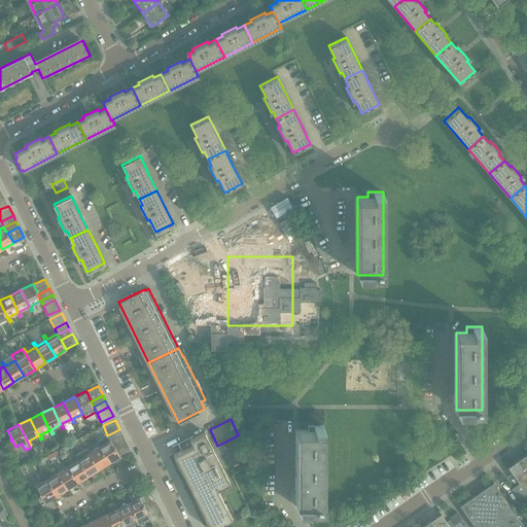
[(323,507),(323,430),(323,424),(308,424),(308,430),(297,430),(297,507),(323,507)]
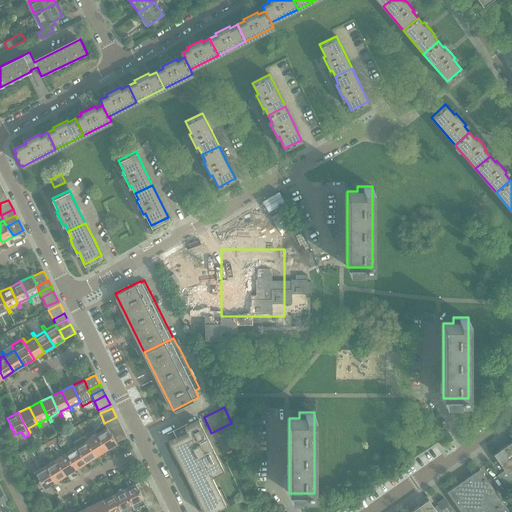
[(107,428),(119,422),(116,417),(104,423),(107,428)]
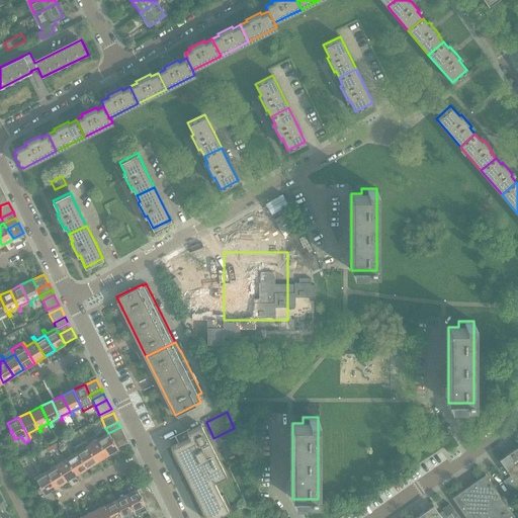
[(226,475),(200,425),(178,436),(181,441),(170,446),(204,517),(211,517),(228,510),(212,481),(226,475)]
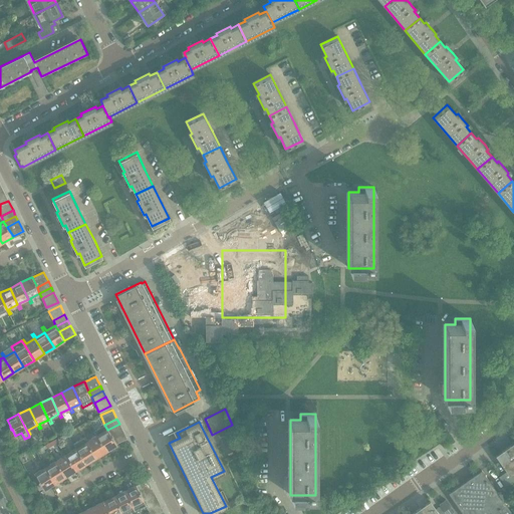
[(110,436),(122,430),(119,424),(107,430),(110,436)]
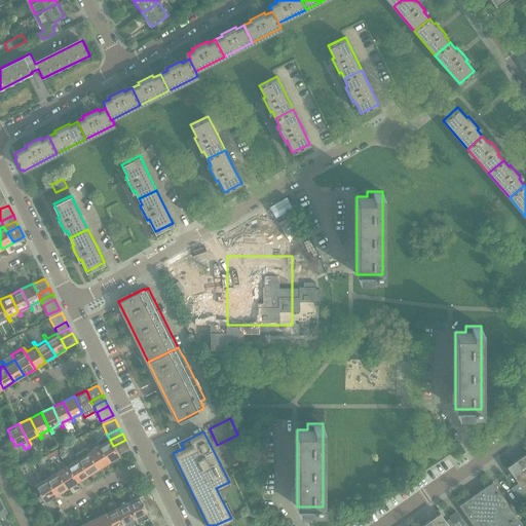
[(113,446),(110,440),(101,445),(99,441),(97,443),(99,446),(109,462),(119,455),(119,454),(113,446)]
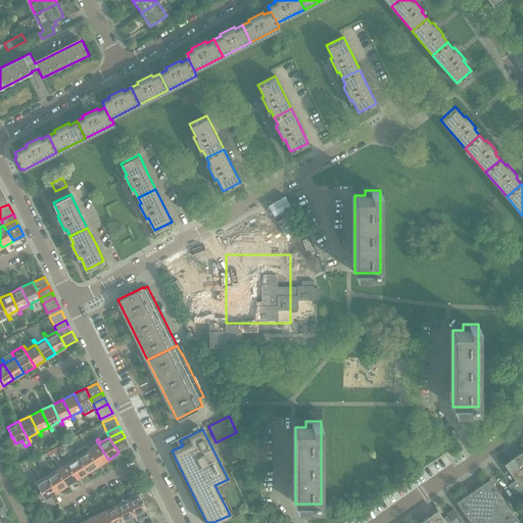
[(129,446),(125,437),(112,443),(119,452),(129,446)]
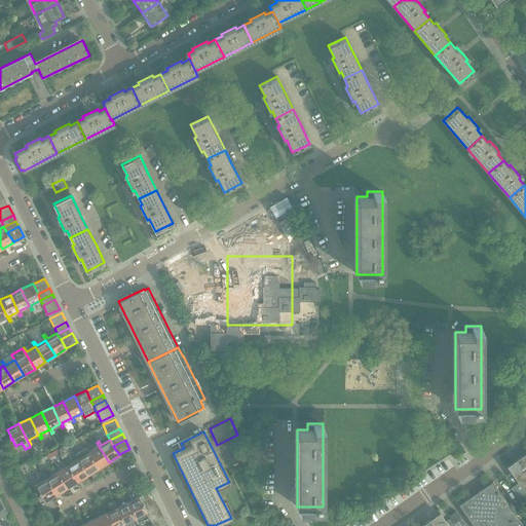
[(109,462),(99,446),(89,452),(87,448),(85,449),(87,453),(98,468),(109,462)]
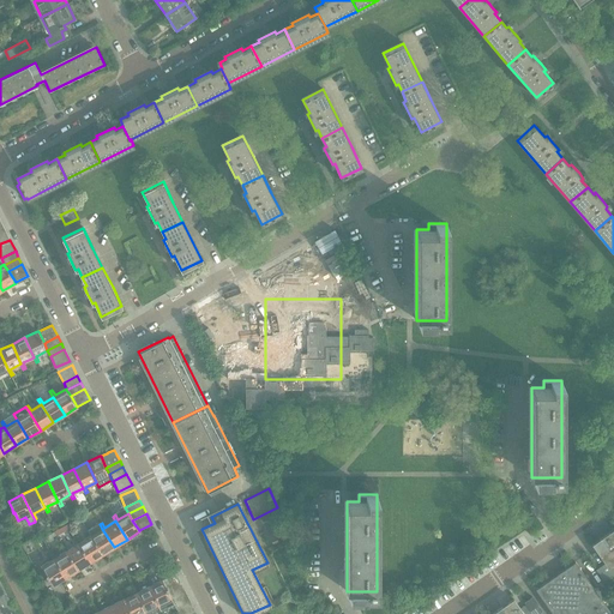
[(613,575),(613,528),(593,545),(606,565),(601,569),(608,579),(613,575)]
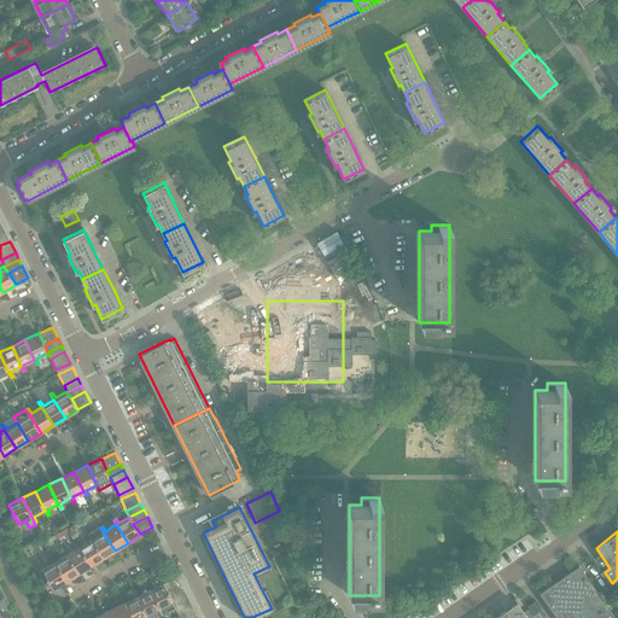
[(115,551),(103,532),(94,538),(91,534),(88,535),(92,540),(104,558),(115,551)]
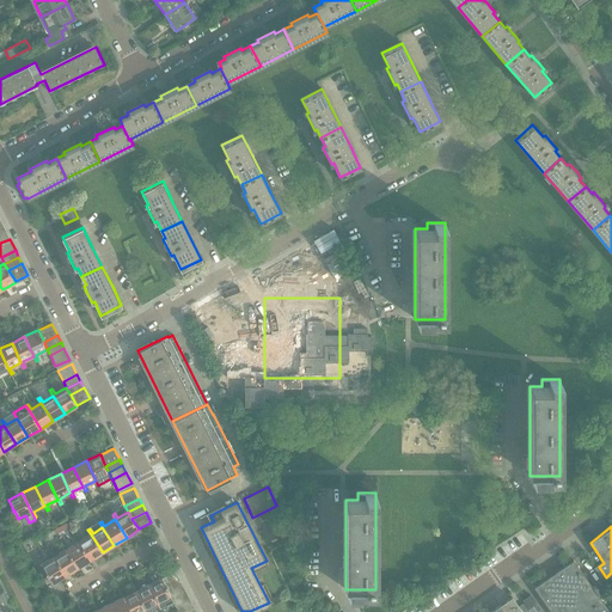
[(103,552),(91,534),(81,540),(78,536),(75,538),(78,542),(90,561),(103,552)]
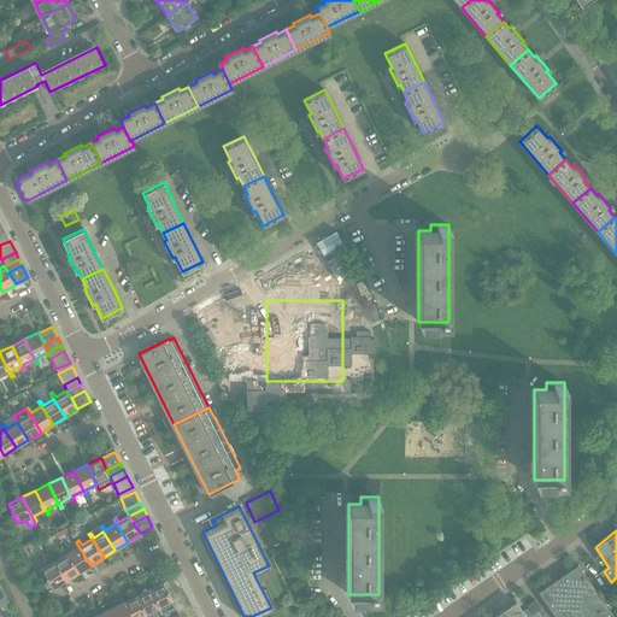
[(90,565),(78,546),(69,552),(66,548),(64,550),(66,554),(78,573),(90,565)]
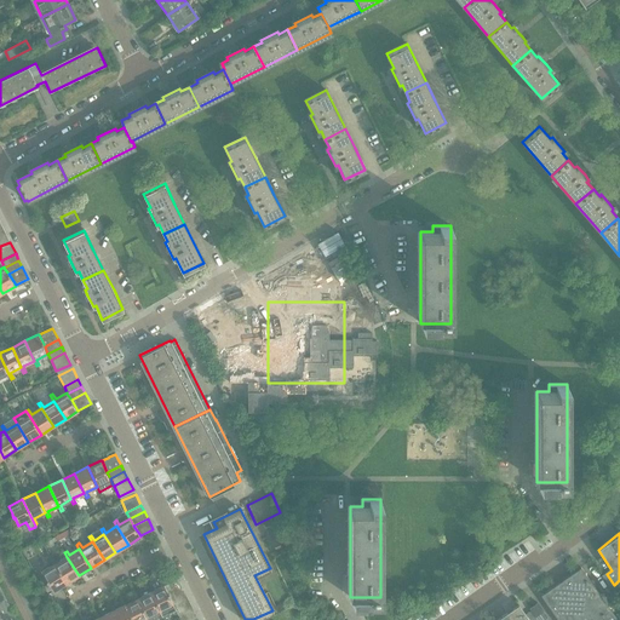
[(79,575),(67,557),(57,563),(53,558),(52,560),(67,584),(79,575)]
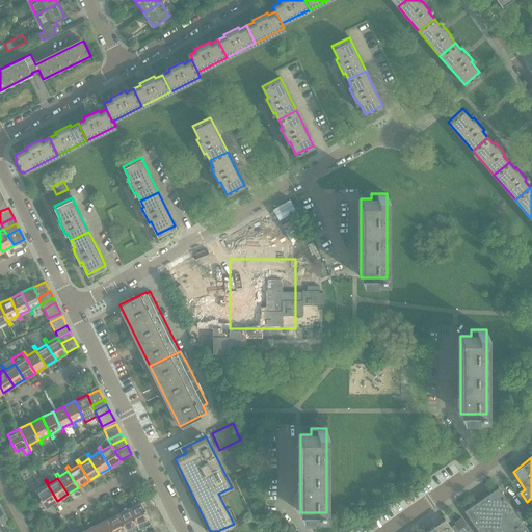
[(57,501),(45,480),(43,481),(45,485),(36,491),(40,498),(42,501),(46,507),(57,501)]
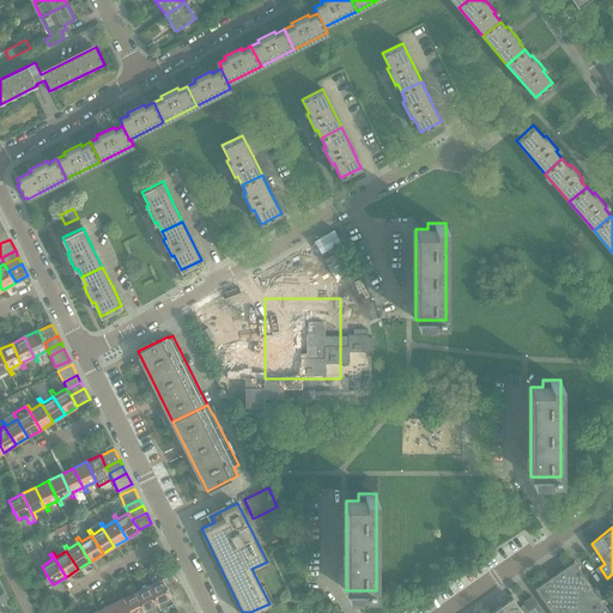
[(604,612),(608,610),(574,560),(535,588),(552,612),(604,612)]
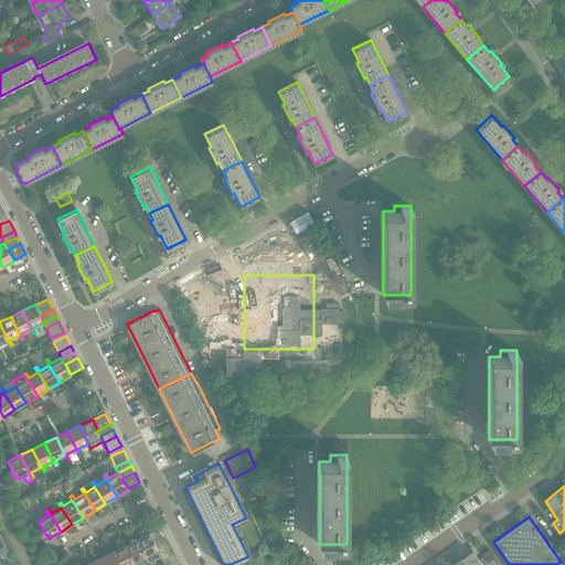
[(162,528),(150,534),(155,544),(167,539),(162,528)]
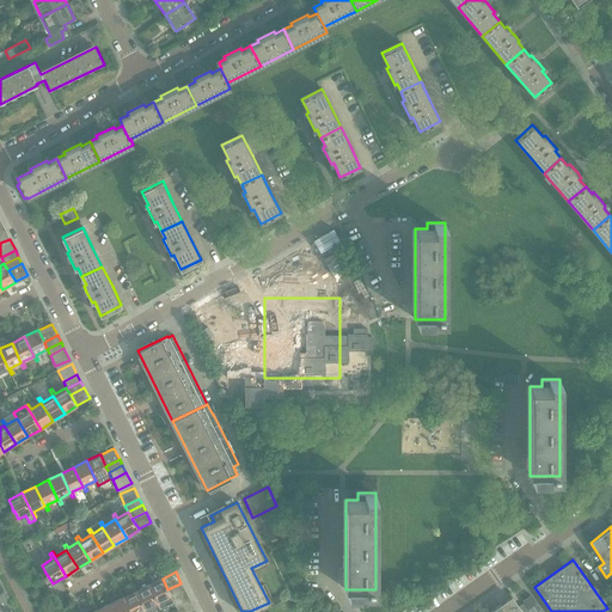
[(161,579),(148,585),(158,604),(160,609),(161,609),(159,604),(171,598),(171,597),(167,589),(163,579),(161,579)]
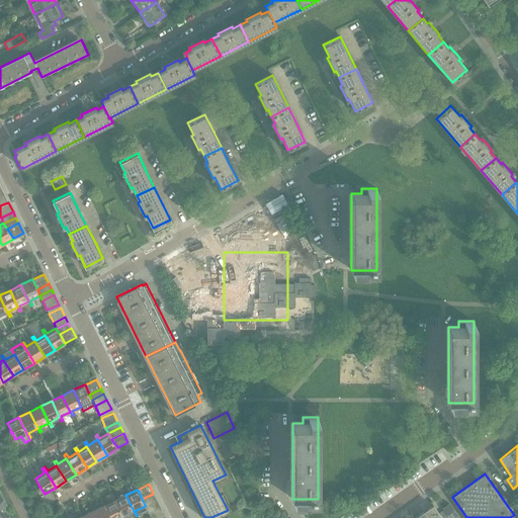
[(153,494),(142,499),(145,505),(156,499),(153,494)]
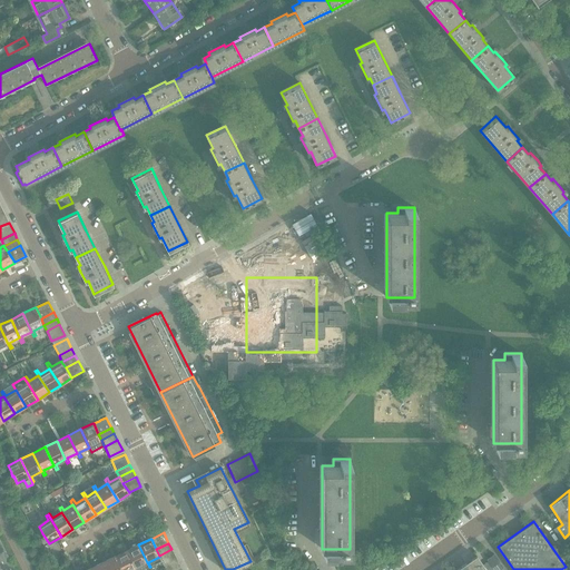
[(126,550),(126,551),(135,569),(137,569),(137,568),(147,562),(138,544),(126,550)]
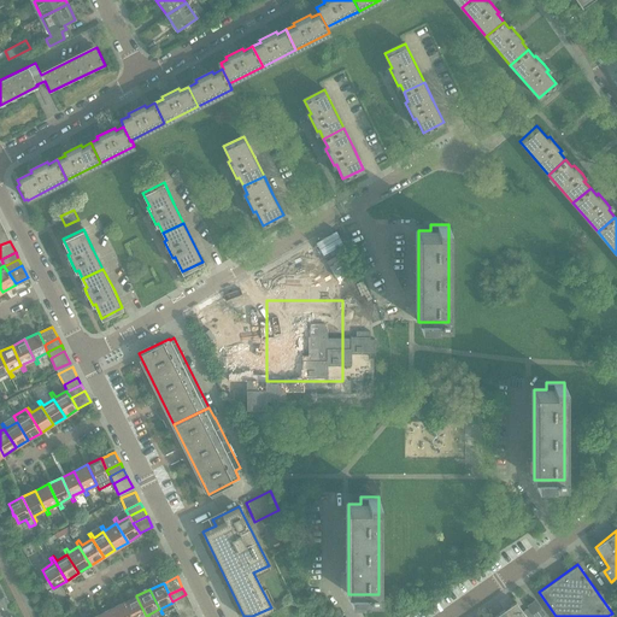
[(186,594),(172,601),(172,603),(175,607),(189,600),(186,594)]
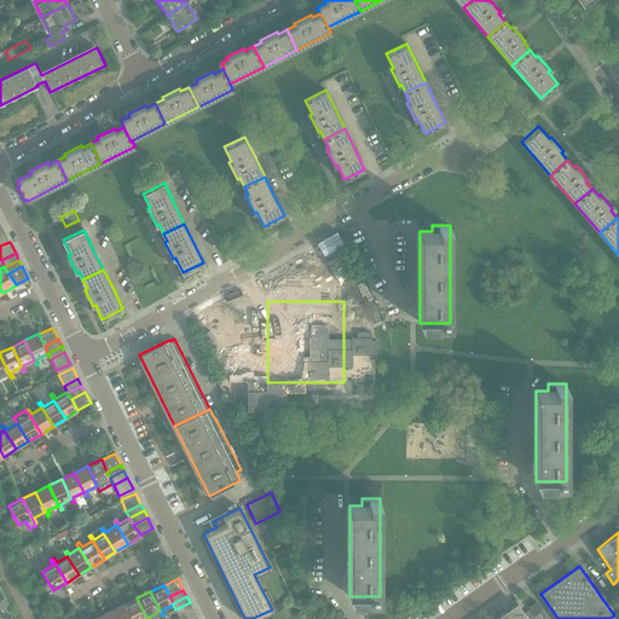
[(146,618),(137,599),(123,605),(131,618),(146,618)]
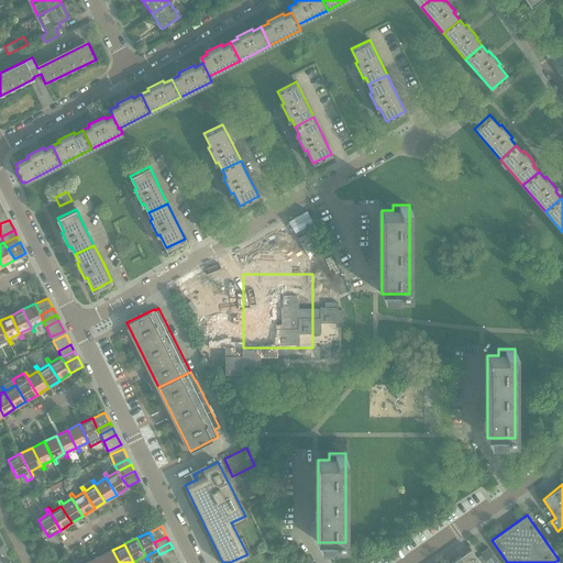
[(173,548),(159,554),(164,562),(168,562),(178,559),(173,548)]
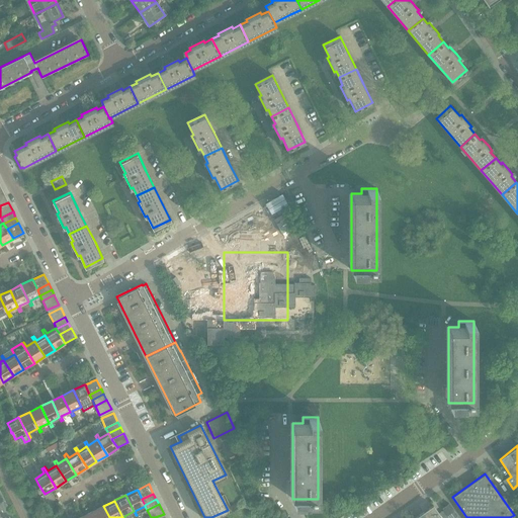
[(454,511),(449,504),(442,509),(444,510),(447,515),(454,511)]
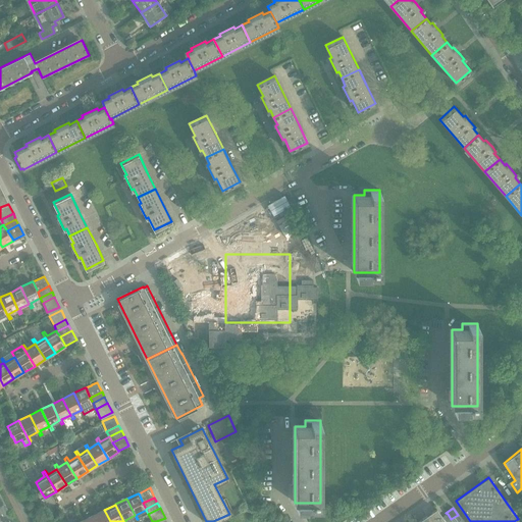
[(452,521),(451,519),(448,514),(442,518),(436,509),(426,516),(429,521),(452,521)]
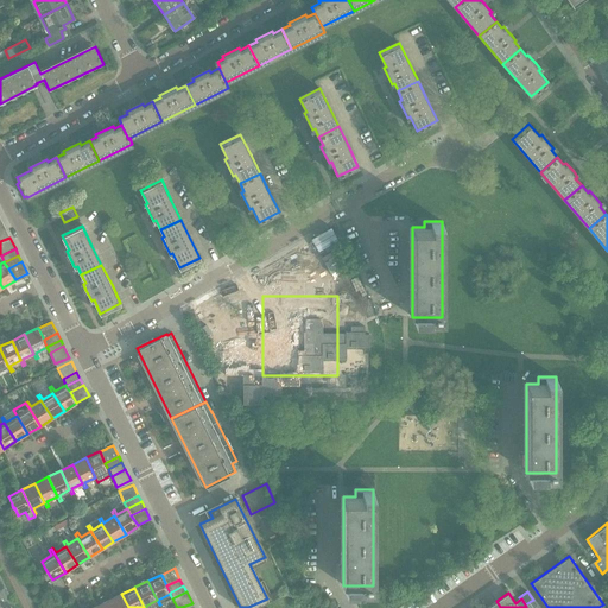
[(128,607),(121,594),(108,600),(112,607),(128,607)]
